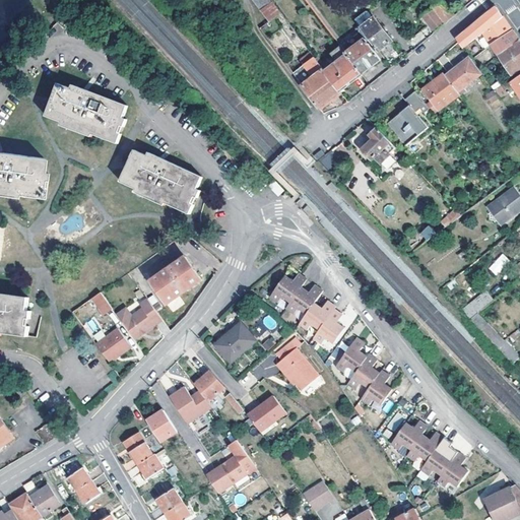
[(253,0),(268,20),(279,11),(270,0),(253,0)]
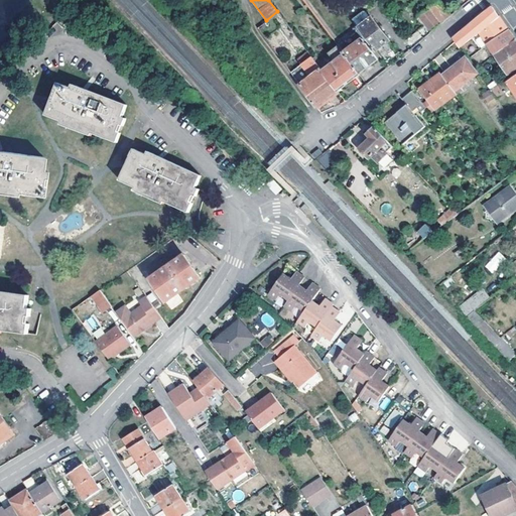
[(439,0),(436,0),(428,6),(440,22),(450,14),(439,0)]
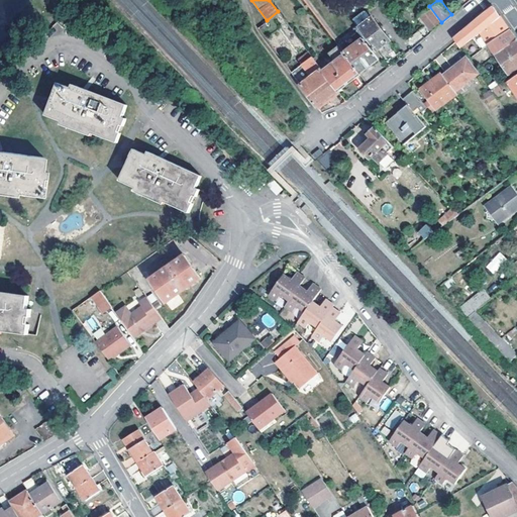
[(441,22),(429,6),(418,15),(431,31),(441,22)]
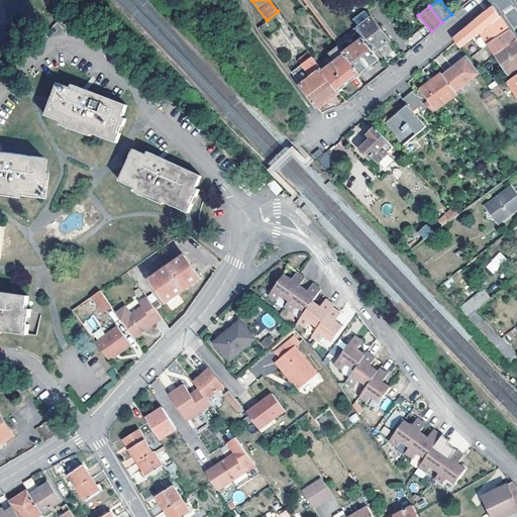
[(479,31),(487,44),(508,29),(500,17),(493,6),(462,30),(453,39),(459,46),(479,31)]
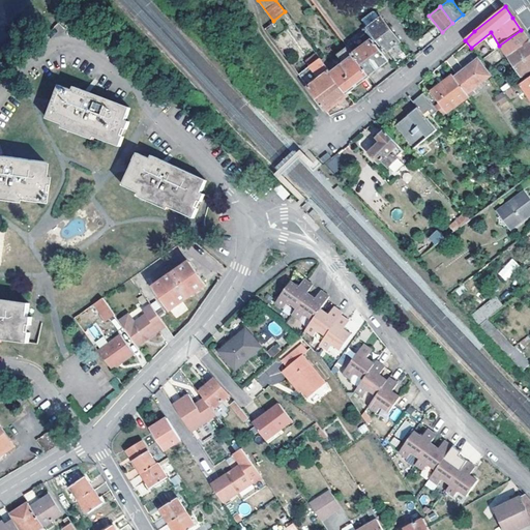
[(372,10),(361,19),(367,27),(380,18),(375,10),(372,10)]
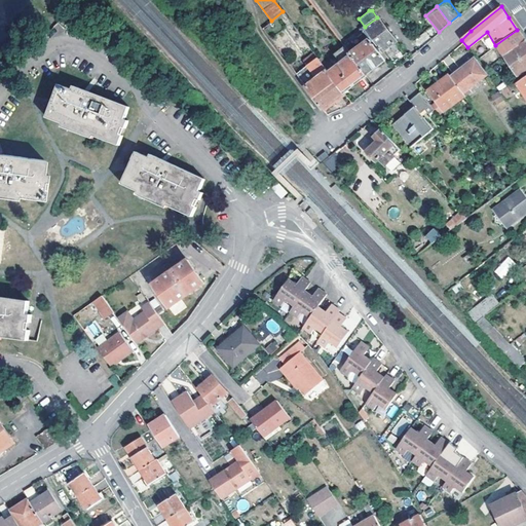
[(365,27),(383,51),(397,41),(378,16),(365,27)]
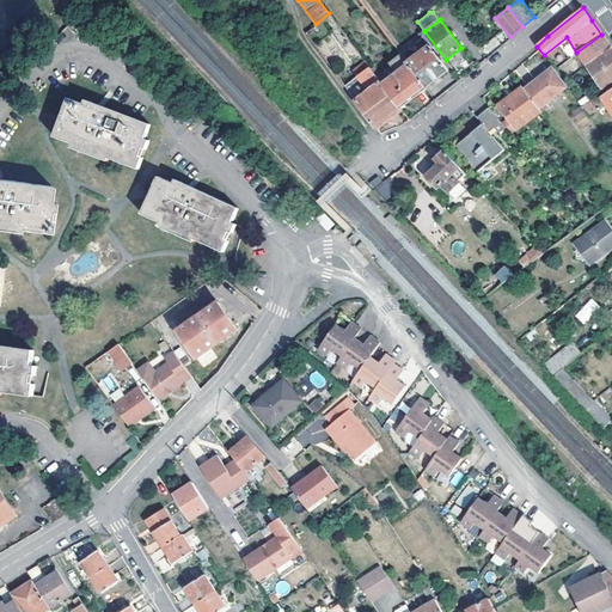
[(576,53),(586,65),(611,47),(605,40),(601,35),(576,53)]
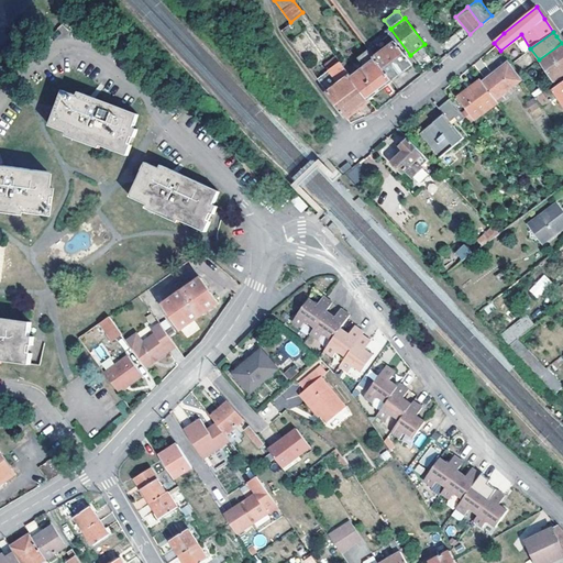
[(373,54),(375,57),(392,78),(411,63),(393,39),(373,54)]
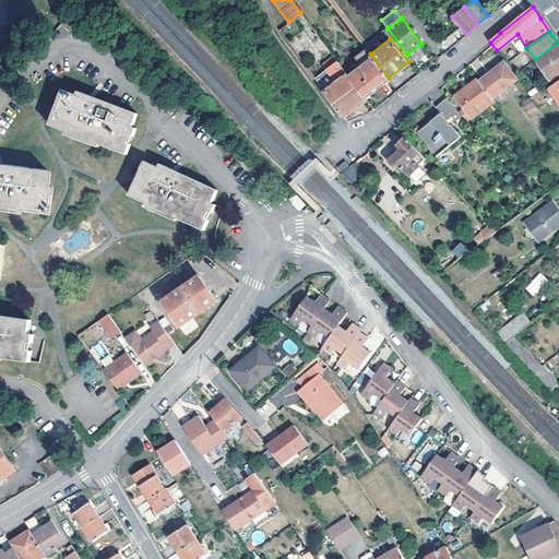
[(512,43),(519,51),(525,48),(519,38),(512,43)]
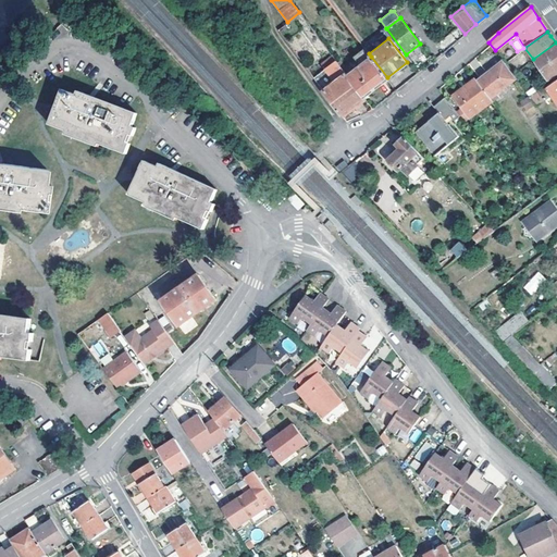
[(548,81),(556,73),(556,45),(556,42),(533,59),(548,81)]
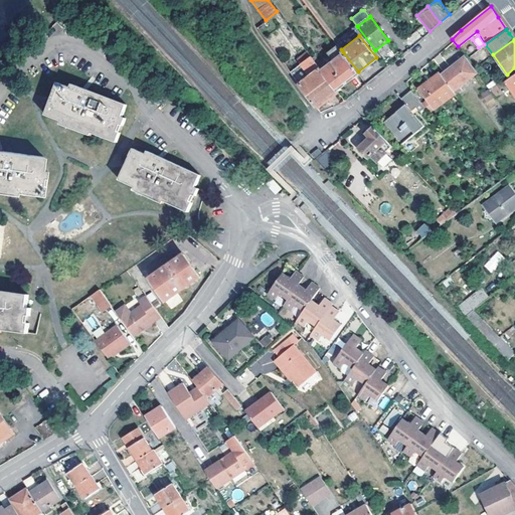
[(321,69),(336,90),(358,72),(358,71),(343,52),(321,69)]
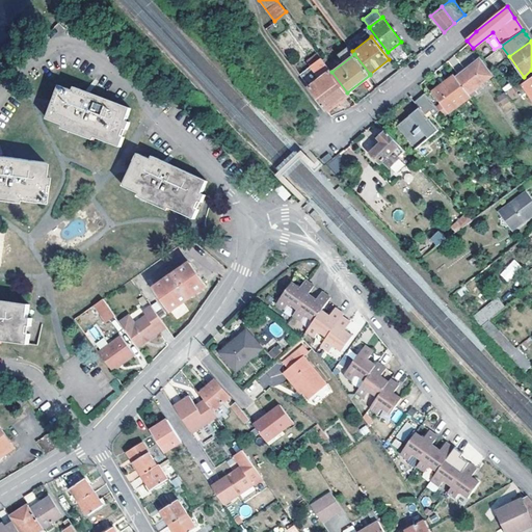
[(331,72),(321,57),(307,68),(317,80),(309,86),(326,109),(347,92),(331,72)]
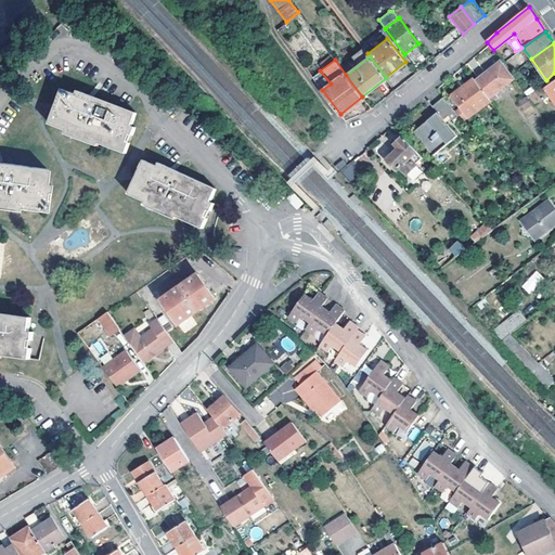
[(475,79),(488,98),(512,80),(498,62),(475,79)]
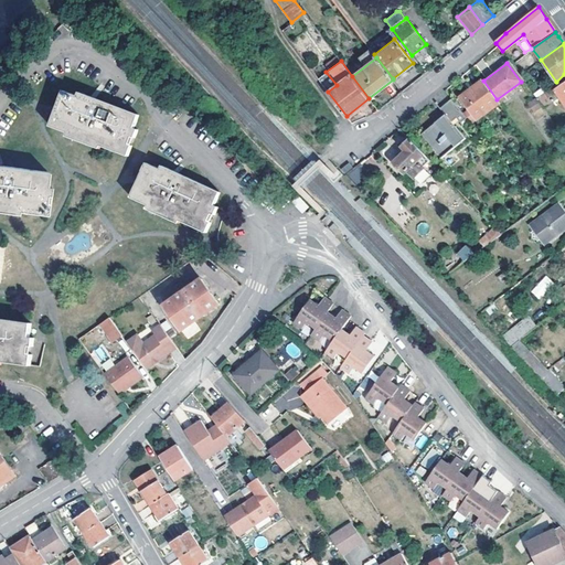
[(483,81),(482,80),(459,96),(476,118),(499,102),(497,99),(483,81)]
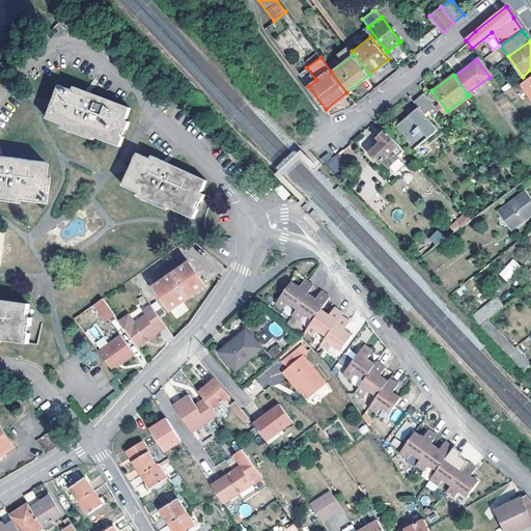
[(530,98),(530,78),(522,85),(530,98)]
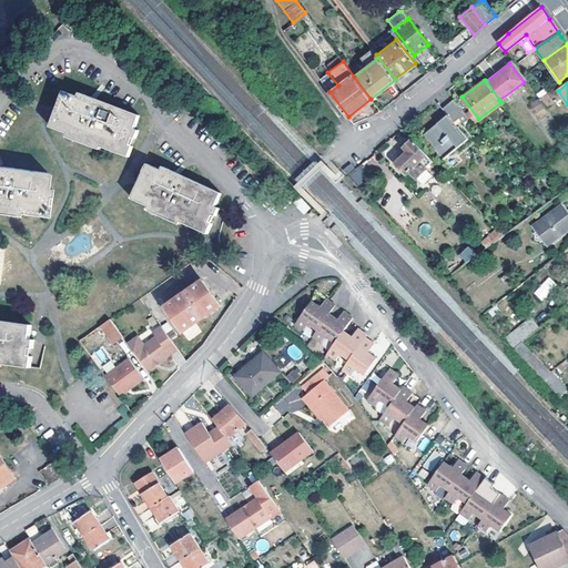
[(79,98),(64,91),(51,127),(69,133),(68,137),(101,150),(102,146),(129,156),(133,146),(130,145),(133,138),(135,139),(139,130),(134,129),(140,117),(81,94),(79,98)]
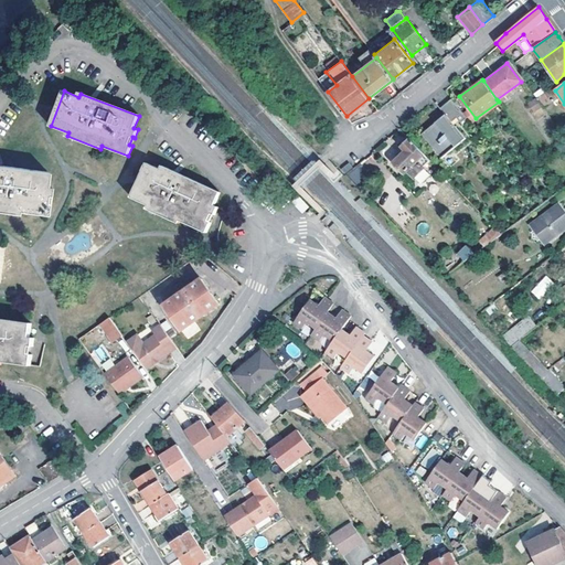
[(551,104),(544,94),(536,99),(543,109),(551,104)]
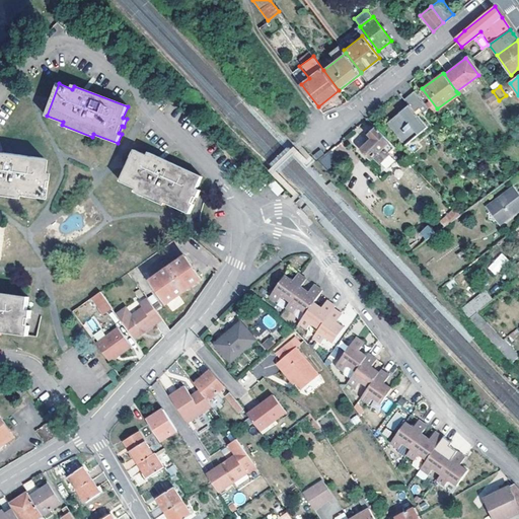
[(492,90),(484,95),(492,109),(501,103),(492,90)]
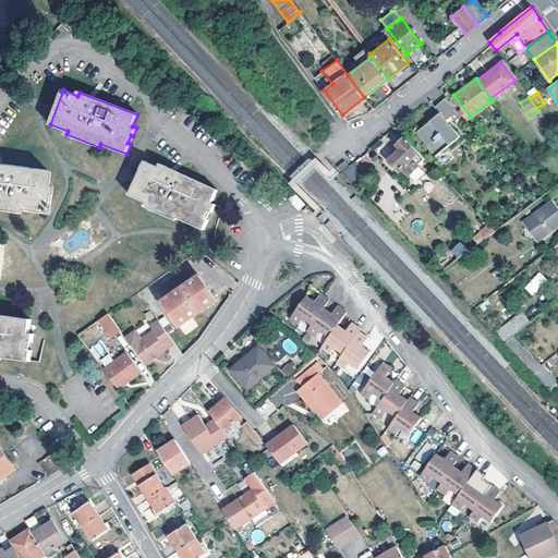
[(463,119),(448,100),(437,109),(441,114),(448,122),(453,118),(458,123),(463,119)]
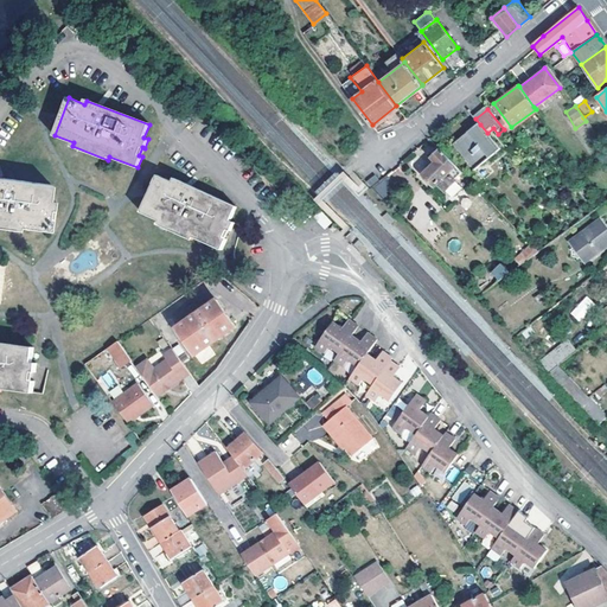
[(480,125),(477,128),(489,142),(492,139),(487,133),(480,125)]
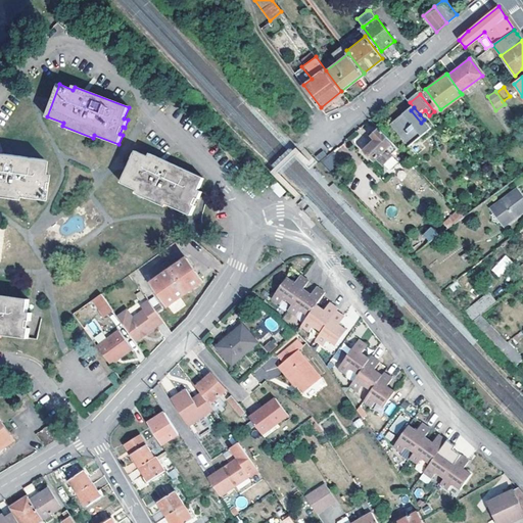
[(421,123),(411,110),(392,126),(411,148),(432,130),(424,120),(421,123)]
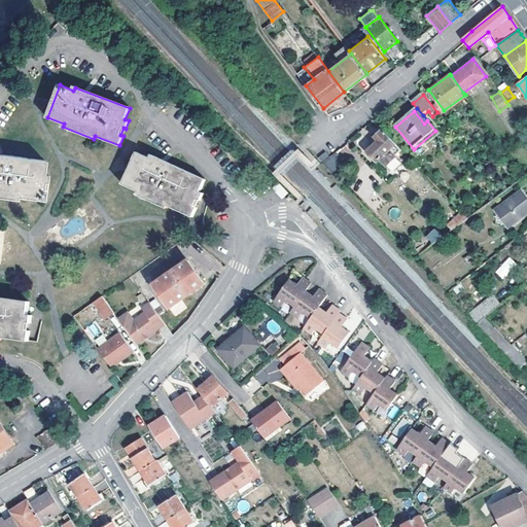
[(400,155),(403,151),(383,130),(374,138),(376,139),(378,141),(375,144),(367,151),(377,161),(379,159),(385,165),(398,153),(400,155)]
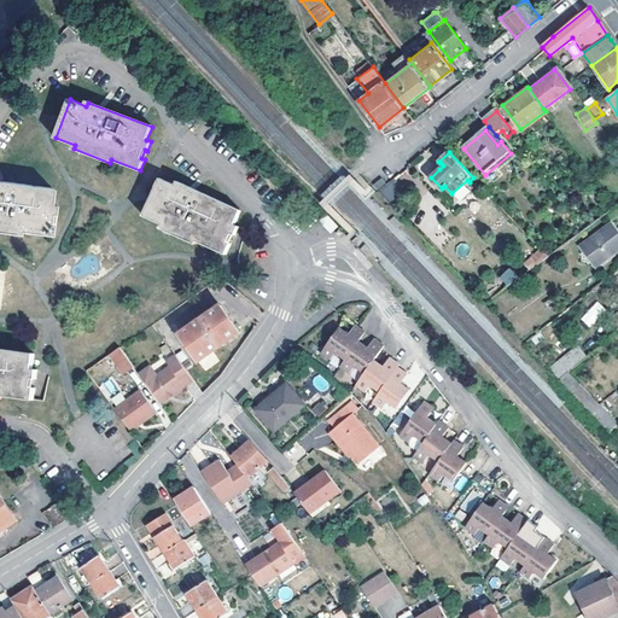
[(386,184),(383,178),(373,185),(377,190),(386,184)]
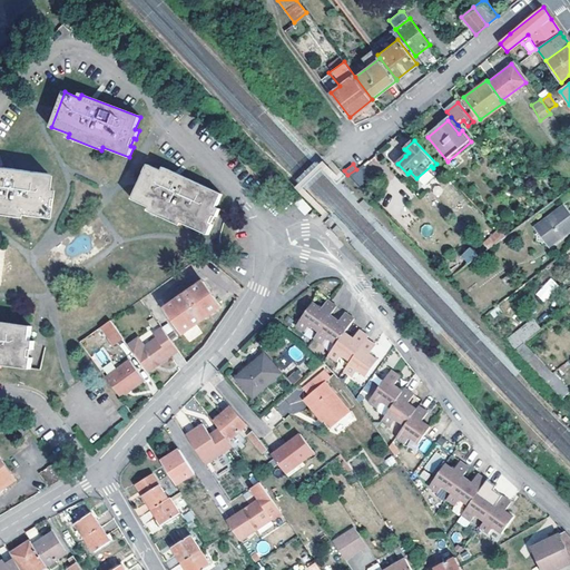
[(163,172),(149,165),(134,199),(150,207),(148,210),(180,225),(183,222),(208,234),(213,225),(210,224),(214,215),(217,216),(220,209),(216,207),(222,195),(165,168),(163,172)]
